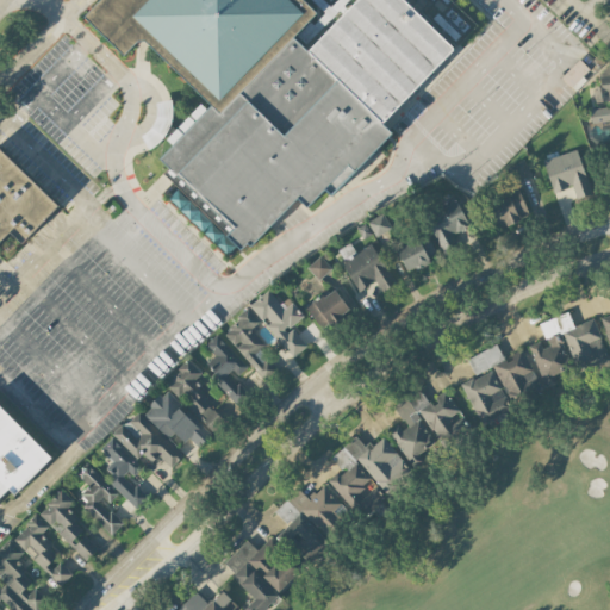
[(459,53),(405,0),(355,0),(322,35),(321,26),(346,0),(335,0),(317,19),(315,11),(303,0),(98,0),(83,16),(123,55),(138,39),(144,38),(211,105),(197,107),(168,136),(170,147),(163,154),(172,193),(170,195),(170,199),(222,250),(219,238),(224,234),(243,251),(297,198),(306,206),(325,187),(325,188),(459,53)]
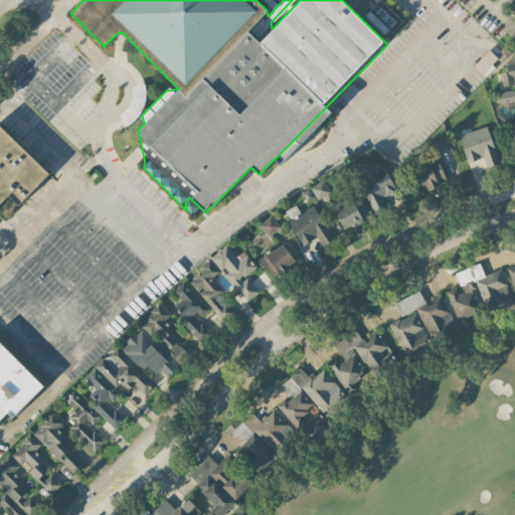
[(474,64),(483,74),(499,59),(489,49),(474,64)]
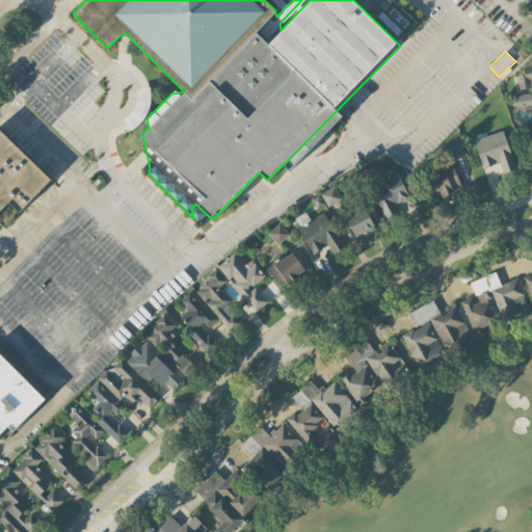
[(531,52),(522,54),(524,75),(517,76),(519,88),(531,86),(531,52)]
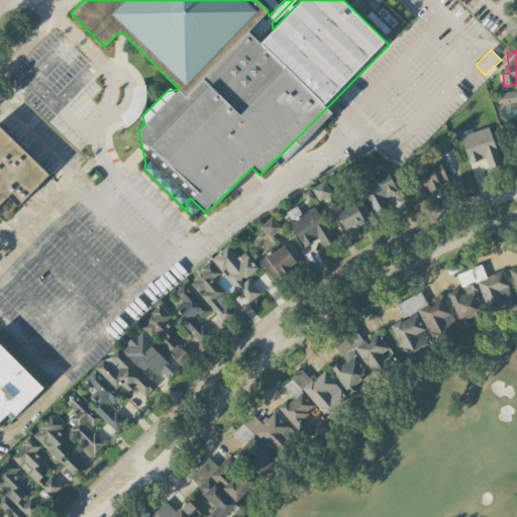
[(516,89),(499,91),(501,103),(516,101),(516,89)]
